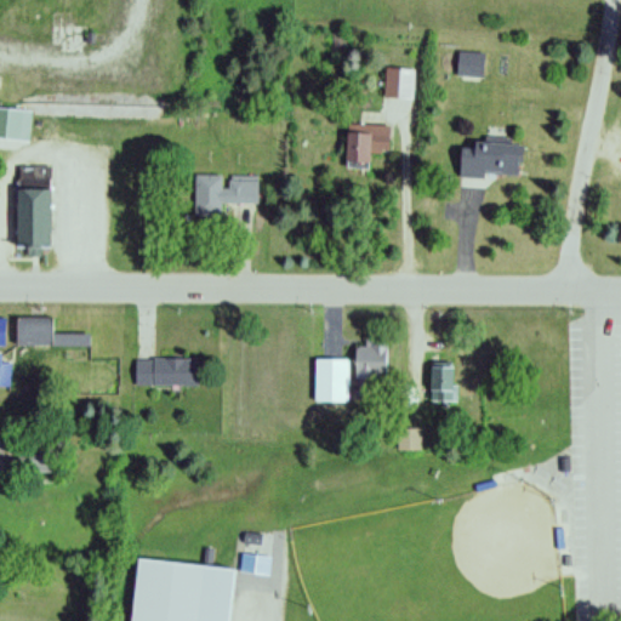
[(484,53),(457,53),(457,77),(484,77),(484,53)]
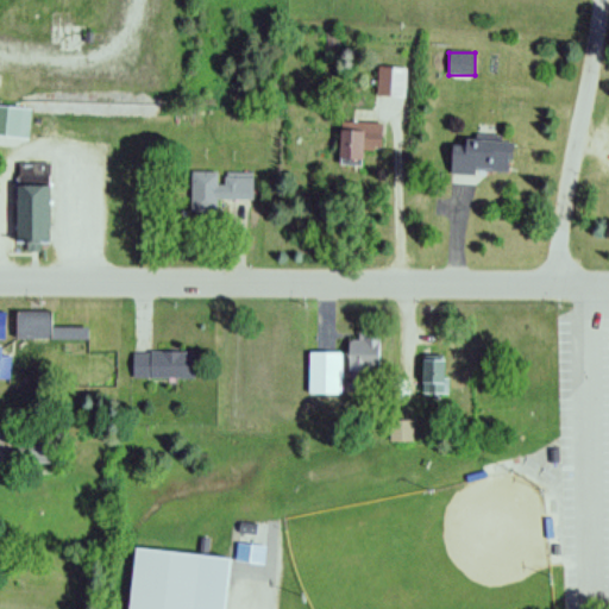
[(406,68),(377,68),(377,98),(406,98),(406,68)]
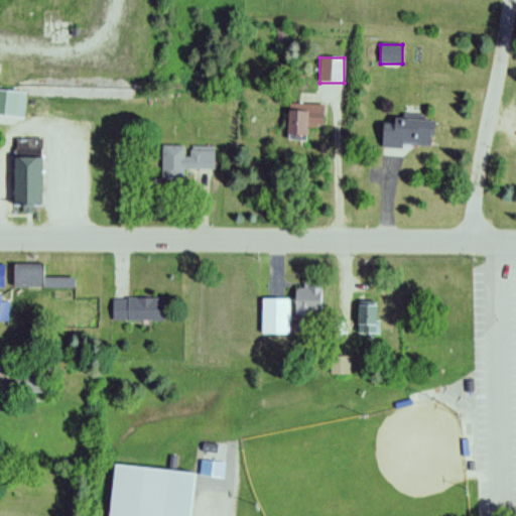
[(0,115),(25,116),(26,91),(0,90),(0,115)]
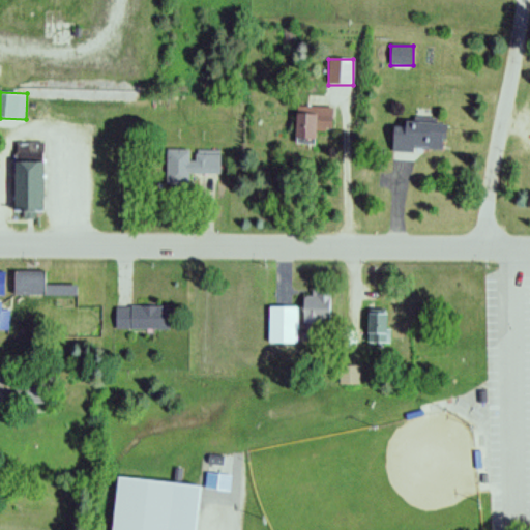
[(330,110),(294,110),(294,145),(314,145),(315,130),(330,130),(330,110)]
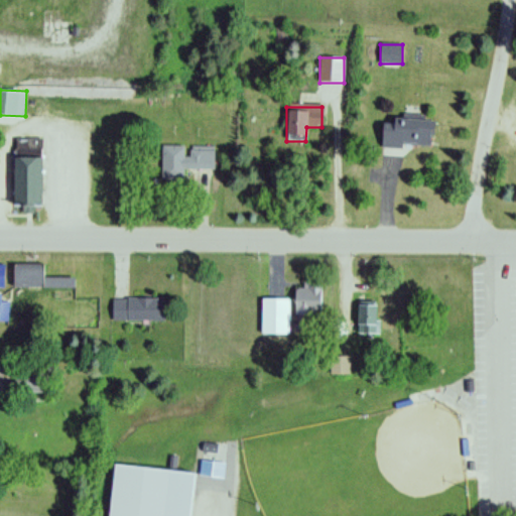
[(430,120),(380,120),(380,148),(430,147),(430,120)]
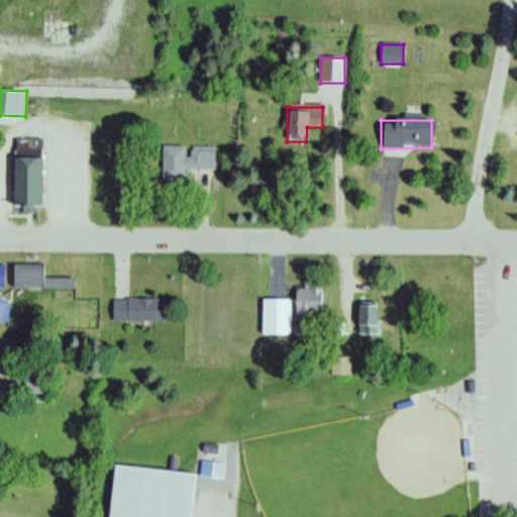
[(40,210),(40,138),(12,138),(12,205),(22,206),(22,210),(40,210)]
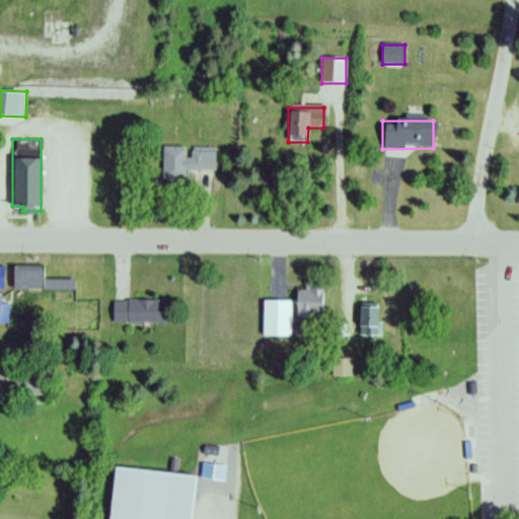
[(162,180),(184,181),(184,171),(216,171),(217,147),(162,147),(162,180)]
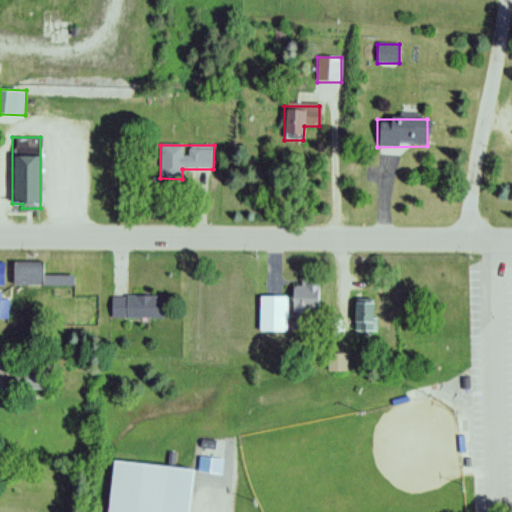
[(12,262),(12,286),(73,286),(73,276),(45,276),(45,262),(12,262)]
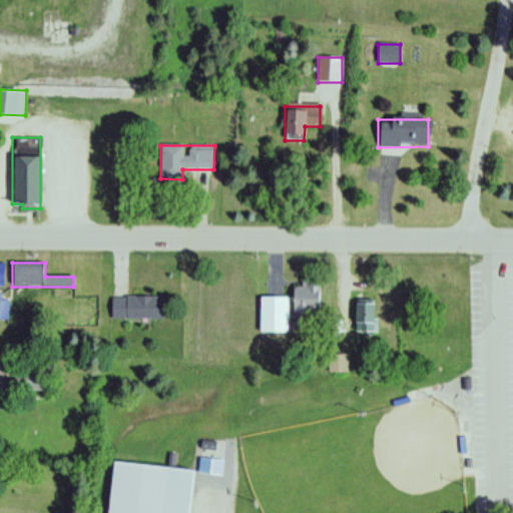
[(319,286),(311,286),(311,284),(292,284),(292,317),(319,317),(319,286)]
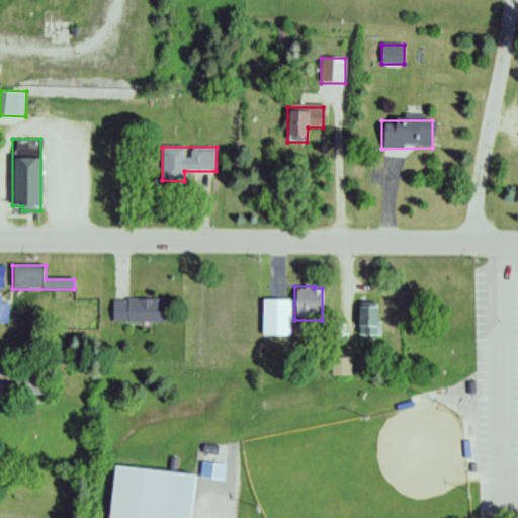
[(10,297),(0,296),(0,323),(9,324),(10,297)]
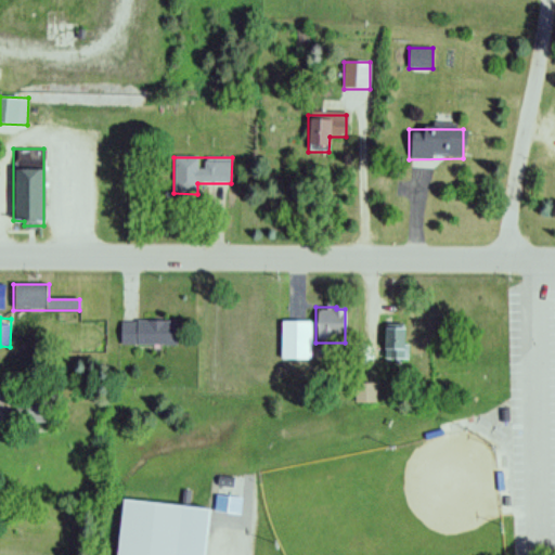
[(120,322),(120,347),(177,347),(177,322),(120,322)]
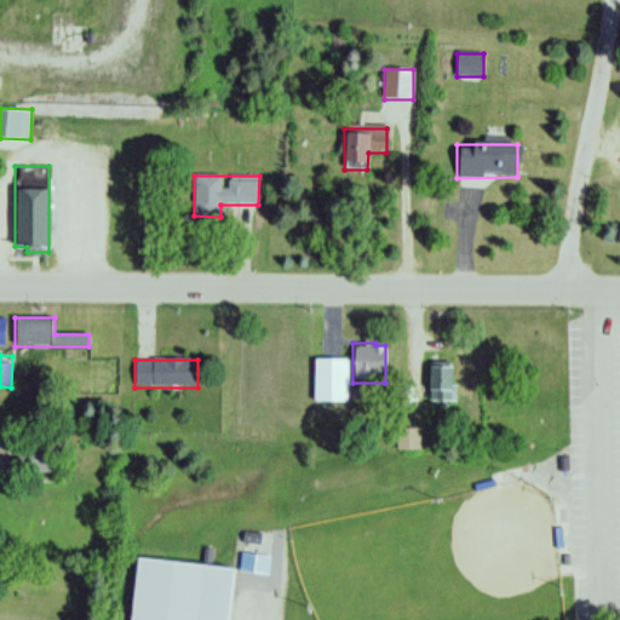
[(314,401),(345,401),(345,360),(314,360),(314,401)]
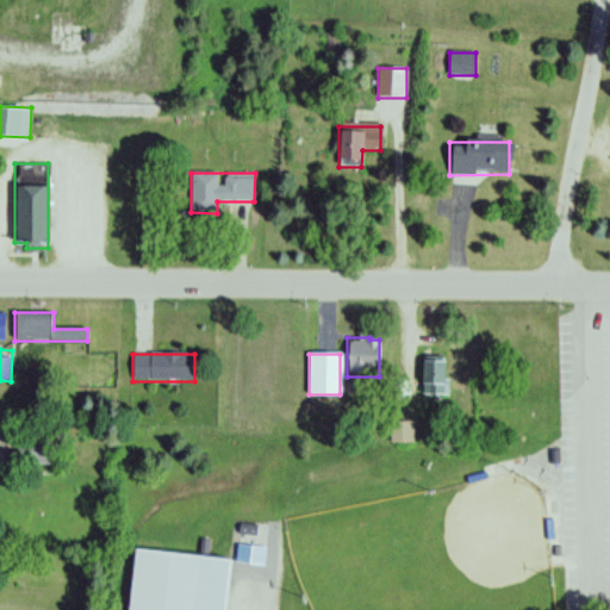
[(421,394),(447,394),(447,359),(422,359),(421,394)]
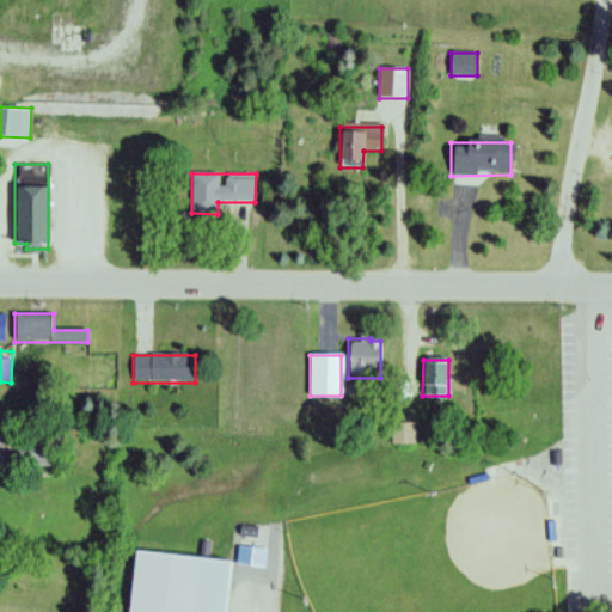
[(392,445),(415,445),(415,423),(392,423),(392,445)]
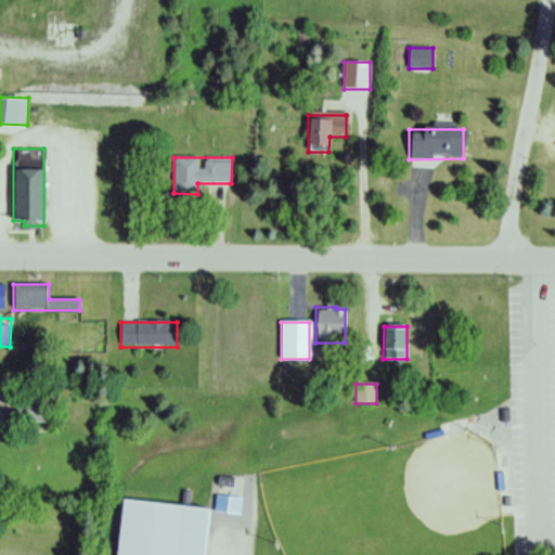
[(123,491),(115,554),(205,554),(211,501),(123,491)]
